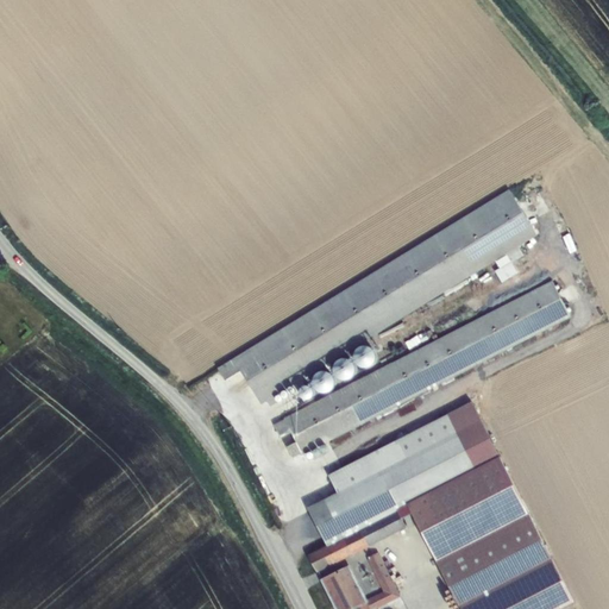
[(509,190),(219,369),(226,382),(243,371),(263,405),(537,237),(509,190)]
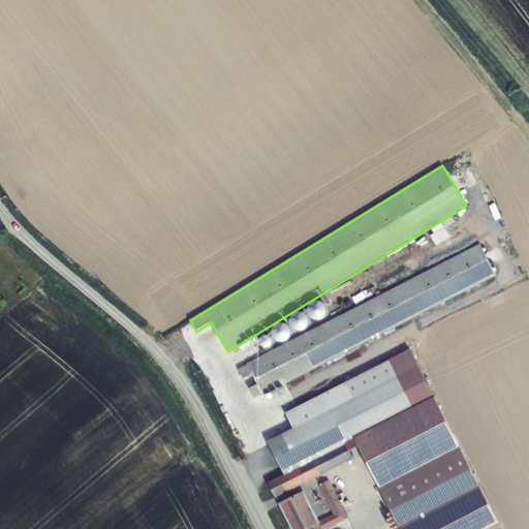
[(253,375),(262,394),(497,276),(483,248),(248,365),(253,375)]
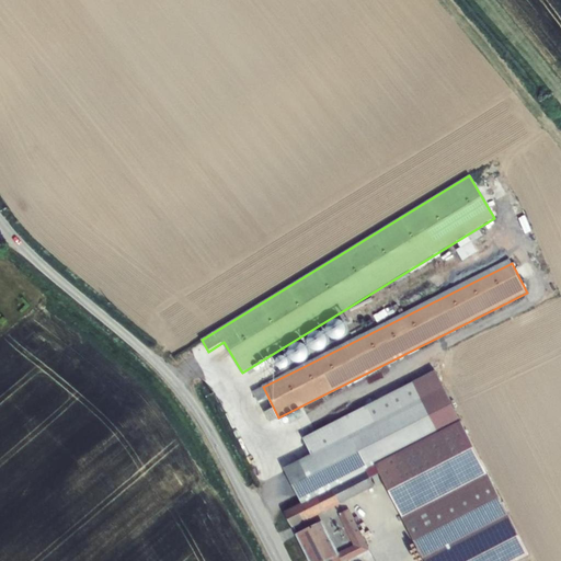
[(286,513),(293,527),(374,485),(385,480),(404,523),(424,507),(488,473),(436,373),(304,439),(312,456),(284,470),(301,505),(286,513)]
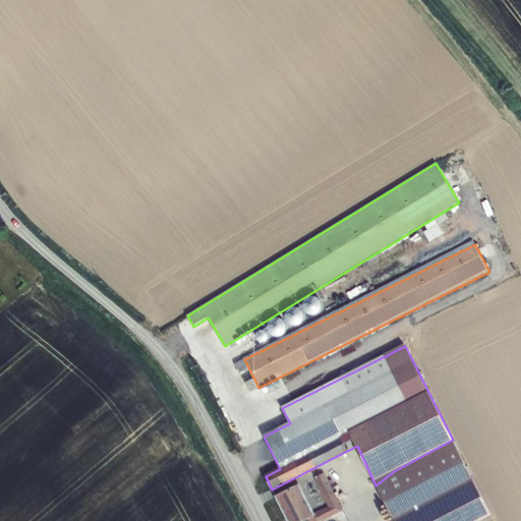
[(249,369),(244,359),(235,364),(240,373),(249,369)]
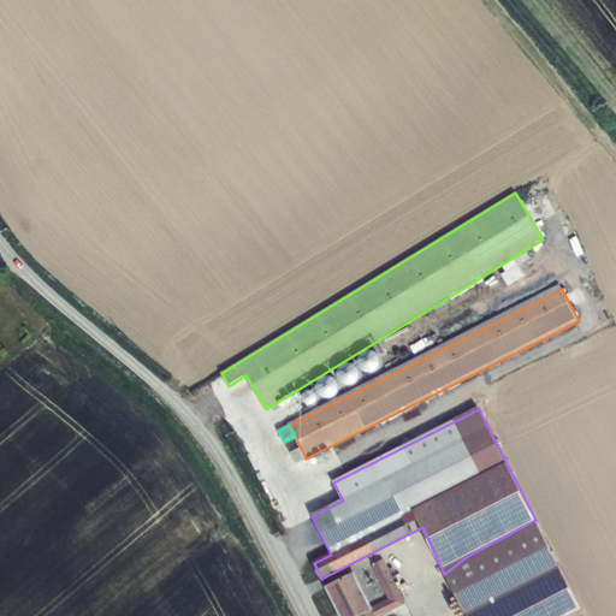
[(466,557),(444,574),(466,615),(567,615),(581,609),(535,520),(466,557)]
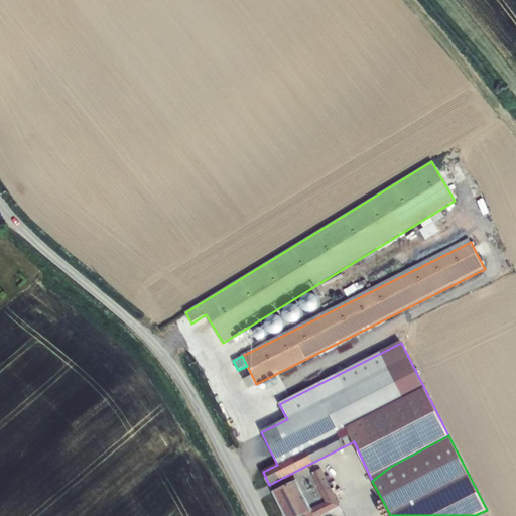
[(273,492),(285,515),(317,515),(339,506),(320,469),(312,473),(327,502),(311,510),(296,481),(273,492)]
